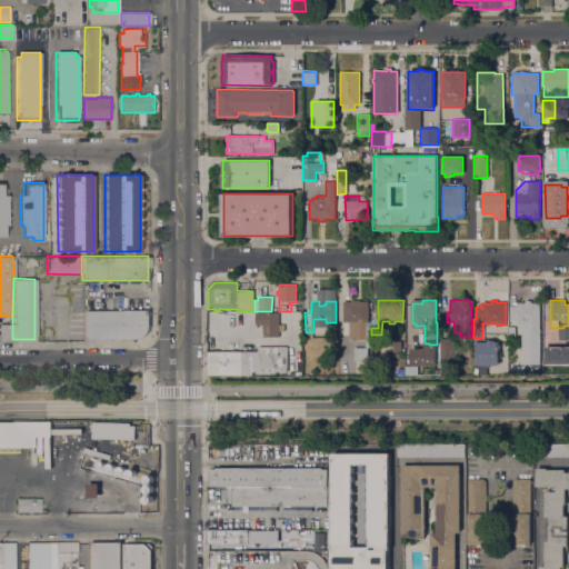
[(343,302),(351,302),(352,301),(360,301),(361,301),(368,301),(368,321),(370,321),(370,339),(349,339),(349,335),(343,335),(343,302)]
